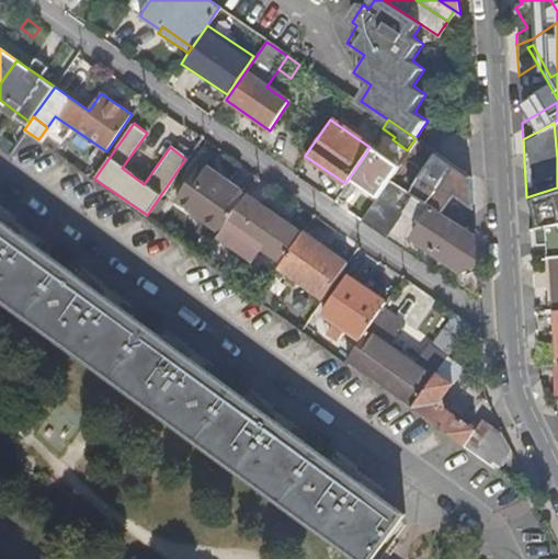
[(360,203),(368,208),(377,195),(375,194),(399,158),(376,141),(351,178),(368,190),(360,203)]
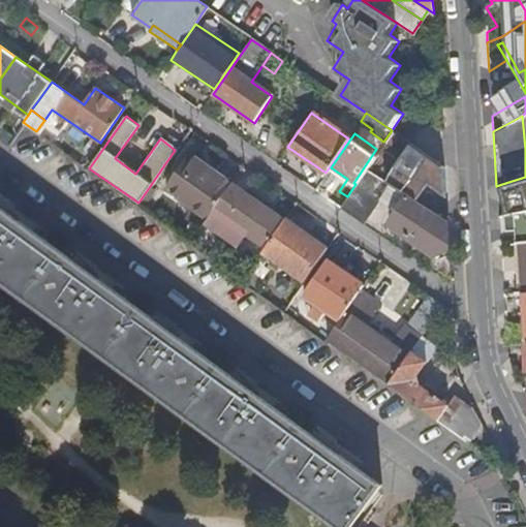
[(414,194),(436,165),(406,145),(387,175),(414,194)]
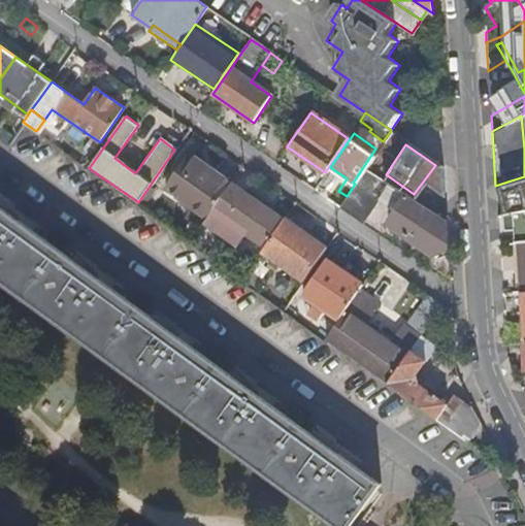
[(164,188),(206,218),(230,183),(188,154),(164,188)]
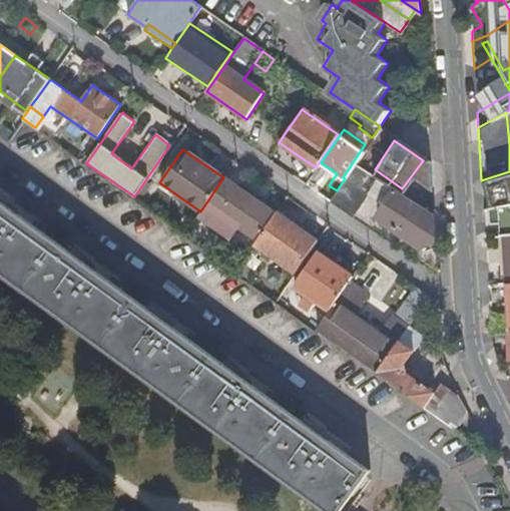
[(390,186),(354,165),(345,178),(337,190),(329,201),(353,218),(368,195),(383,206),(377,216),(422,247),(435,239),(433,214),(390,186)]
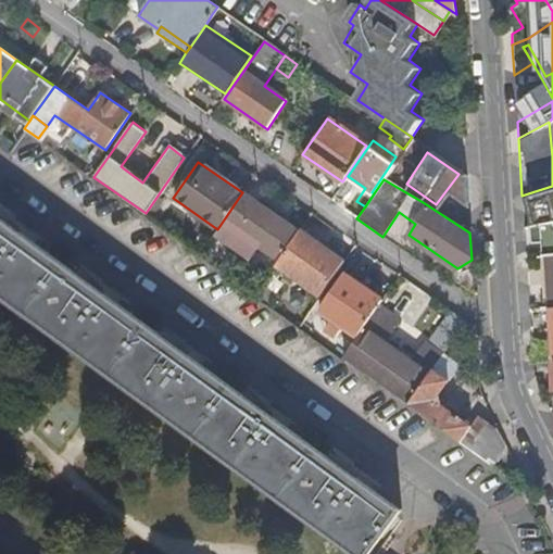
[(552,186),(528,193),(535,223),(552,219),(552,186)]
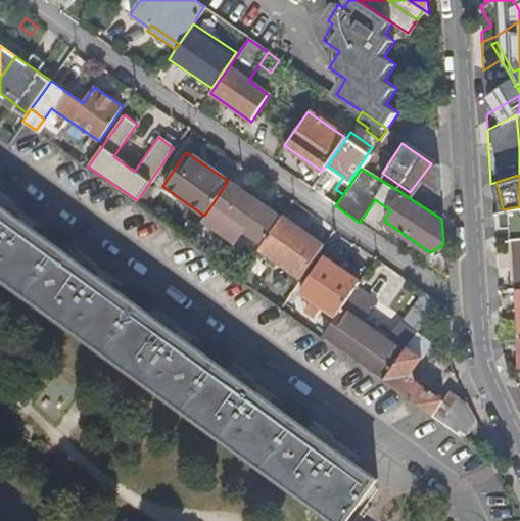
[(280,218),(228,181),(204,216),(201,221),(215,230),(224,218),(262,244),(280,218)]
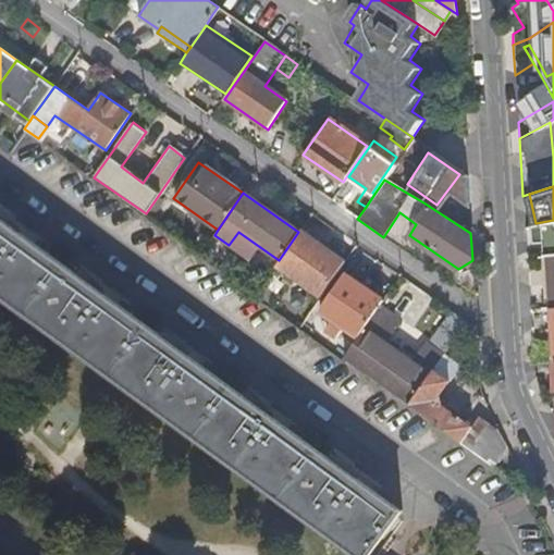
[(146,213),(145,216),(150,220),(164,200),(158,196),(146,213)]
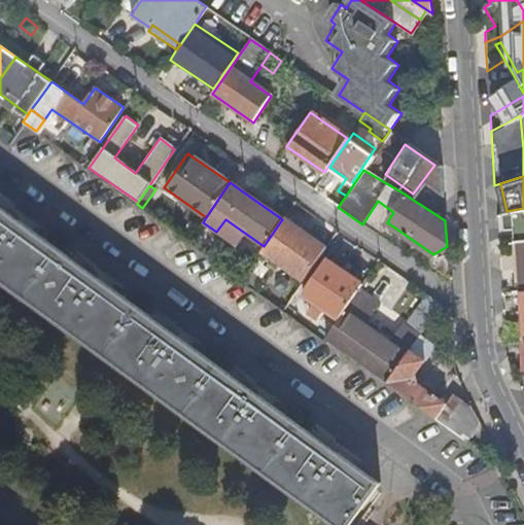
[(338,207),(346,196),(338,190),(330,202),(338,207)]
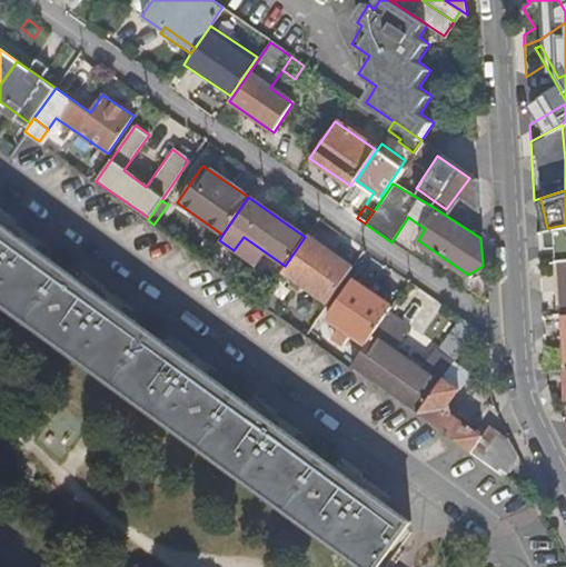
[(0,226),(17,238),(19,236),(0,220),(0,226)]
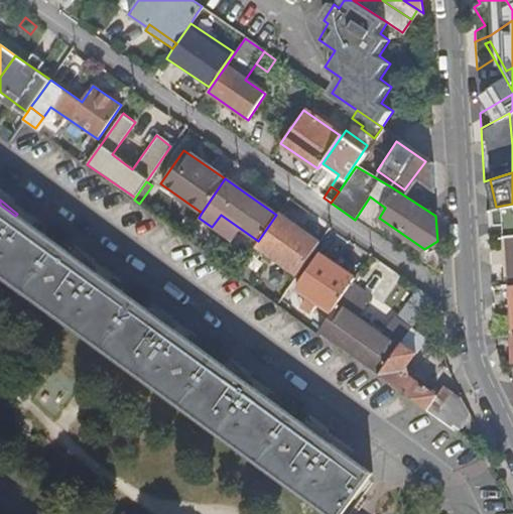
[(512,220),(512,204),(496,207),(485,209),(486,225),(512,220)]
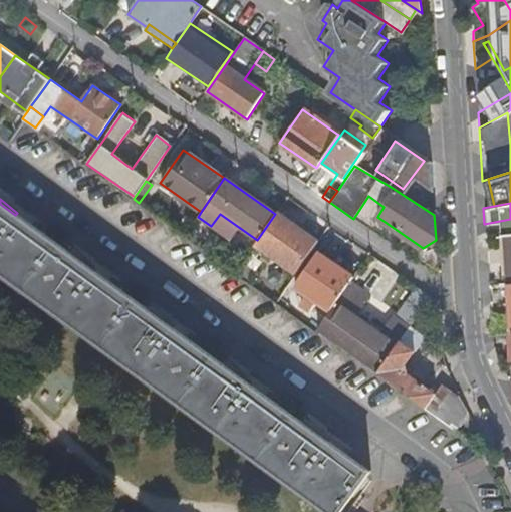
[(0,271),(329,511),(335,511),(342,503),(366,470),(326,441),(300,422),(249,385),(222,365),(171,327),(145,308),(93,271),(66,252),(15,215),(0,204),(0,271)]
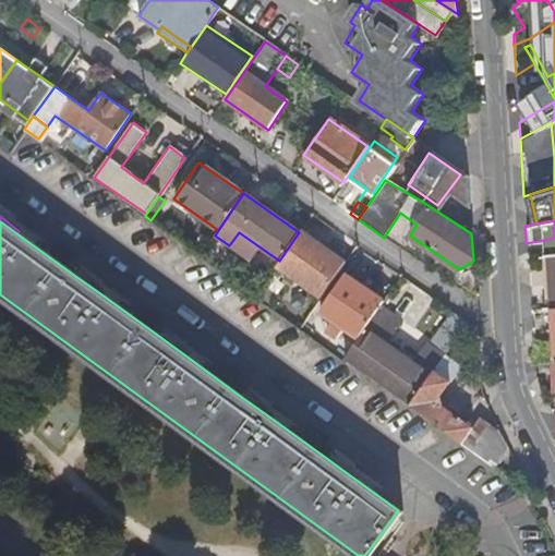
[(345,261),(301,230),(299,232),(279,261),(275,267),(320,297),(345,261)]
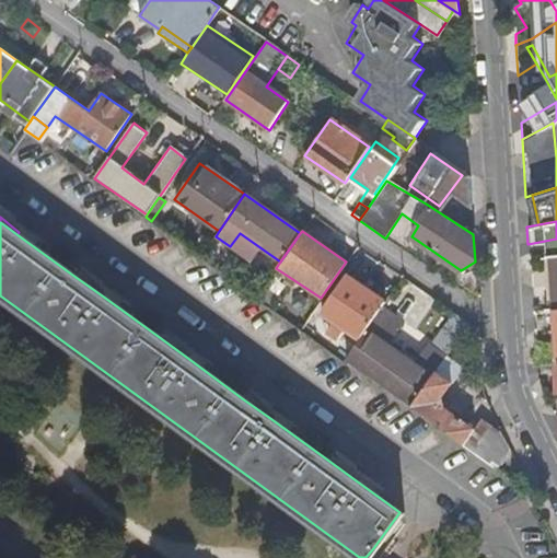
[(540,257),(543,309),(553,307),(549,257),(540,257)]
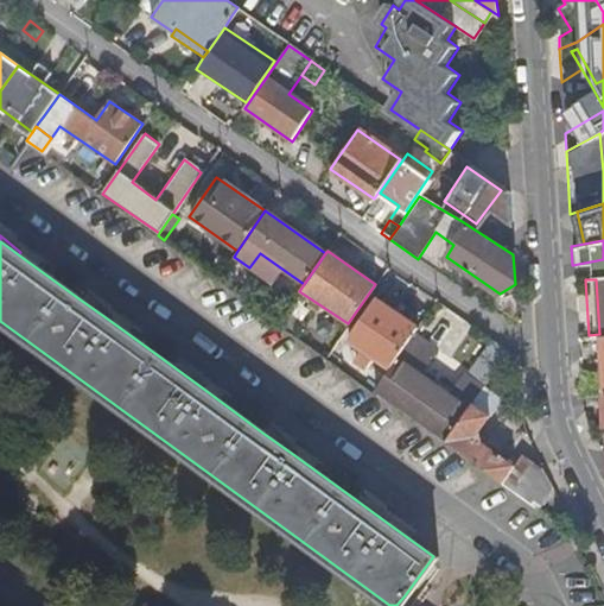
[(78,298),(110,321),(113,319),(82,294),(78,298)]
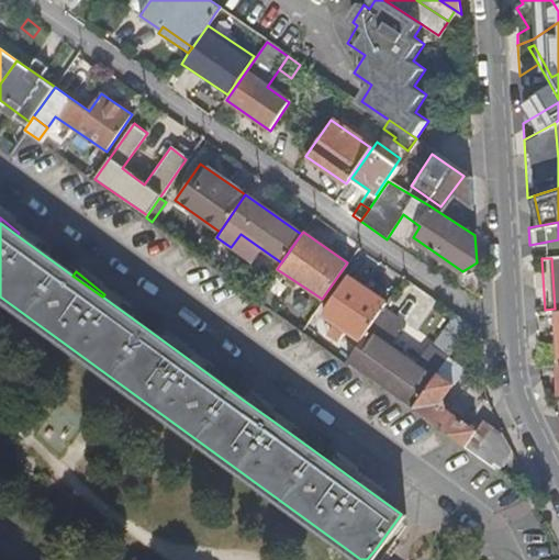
[(361,338),(386,301),(347,277),(323,313),(336,322),(331,333),(342,339),(348,329),(361,338)]
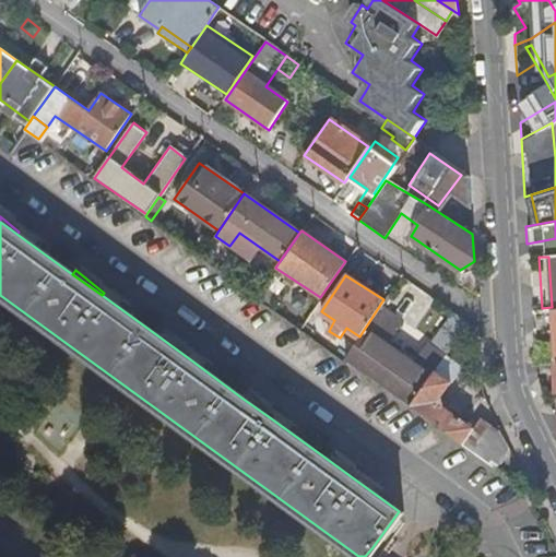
[(274,292),(264,284),(256,296),(267,304),(274,292)]
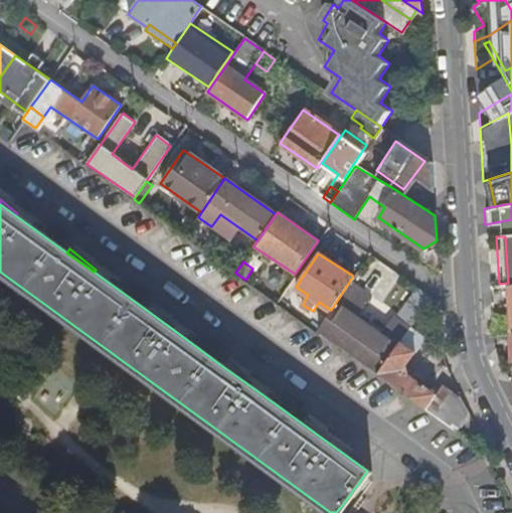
[(353,283),(319,333),(375,375),(409,328),(430,297),(418,289),(397,319),(394,317),(381,335),(356,317),(371,295),(353,283)]
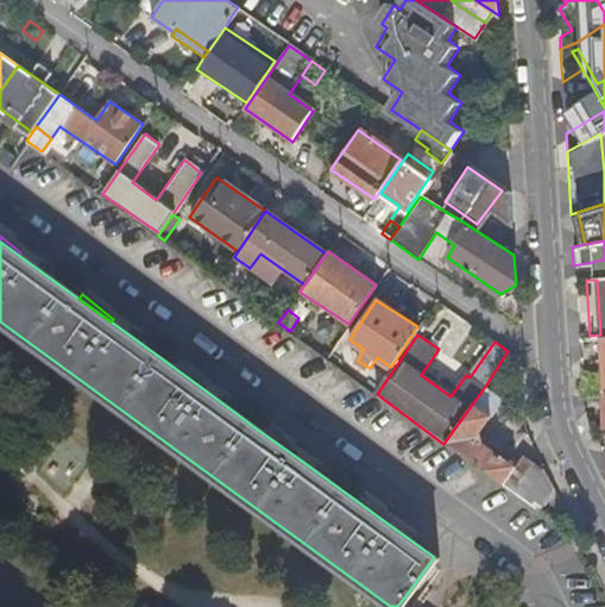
[(171,365),(202,388),(205,386),(174,362),(171,365)]
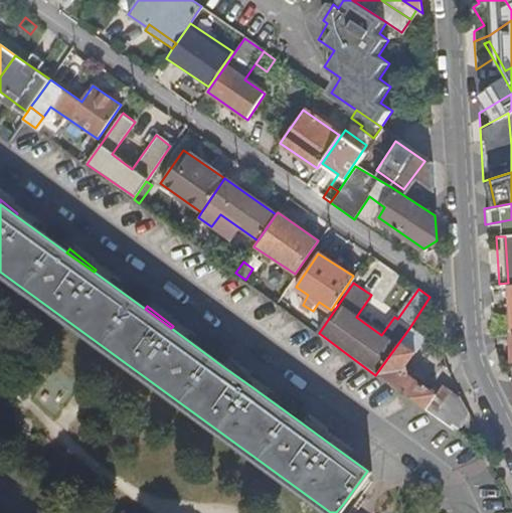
[(409,328),(375,375),(424,410),(456,432),(464,419),(451,410),(457,403),(439,390),(436,395),(400,370),(423,338),(409,328)]
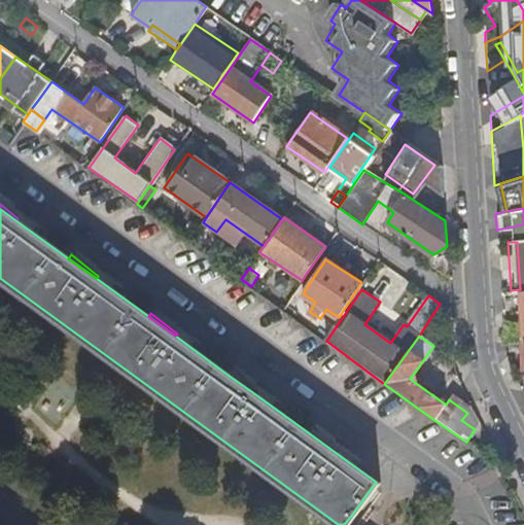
[(228,375),(255,394),(257,392),(231,371),(228,375)]
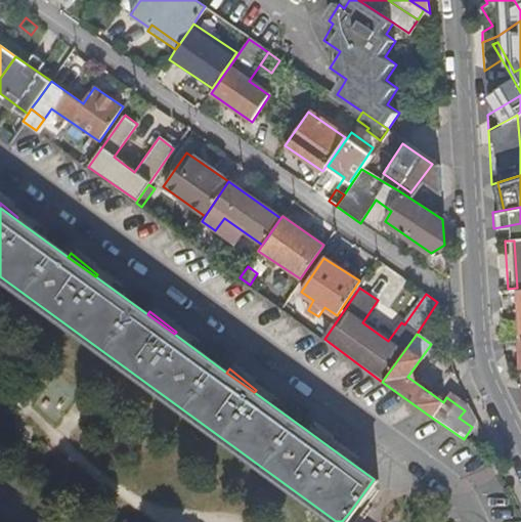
[(306,430),(333,449),(335,447),(308,427),(306,430)]
